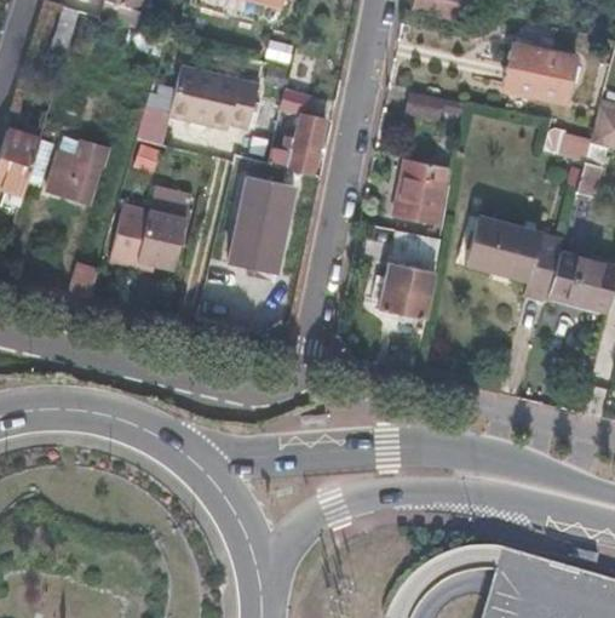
[(104,0),(101,16),(136,26),(143,0),(104,0)]
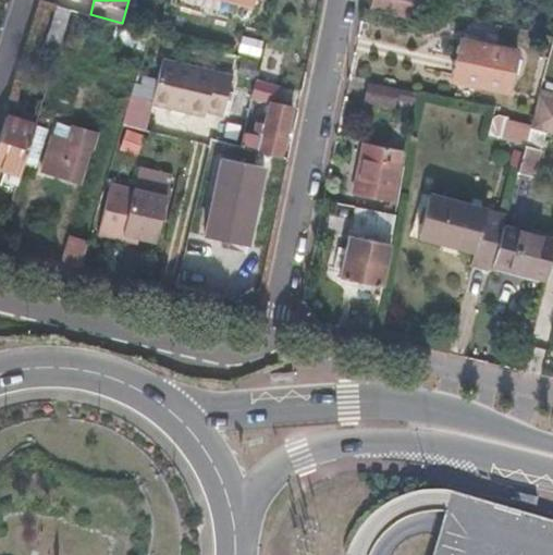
[(72,9),(60,4),(56,21),(68,25),(72,9)]
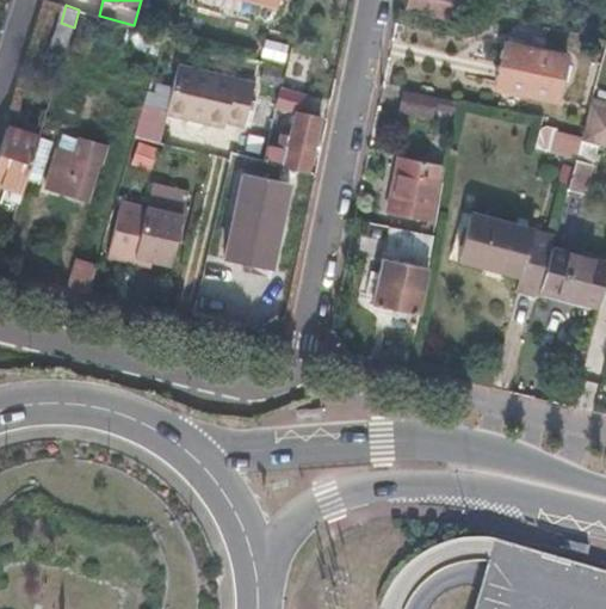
[(74,28),(61,23),(56,40),(68,44),(74,28)]
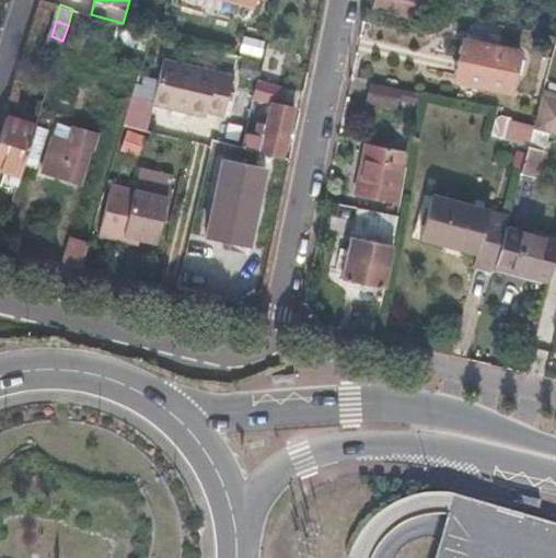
[(62,41),(51,36),(49,42),(61,46),(62,41)]
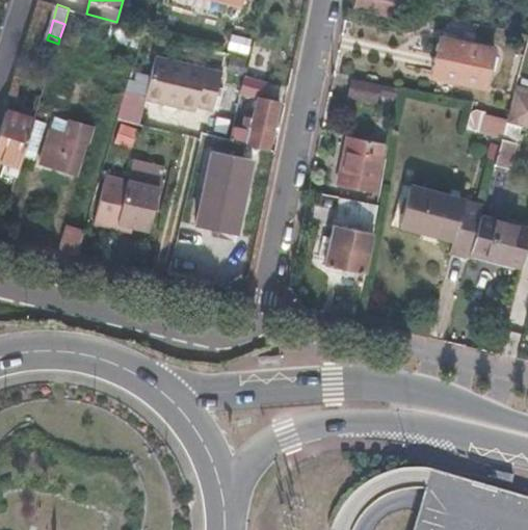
[(495,48),(442,36),(434,73),(487,84),(495,48)]
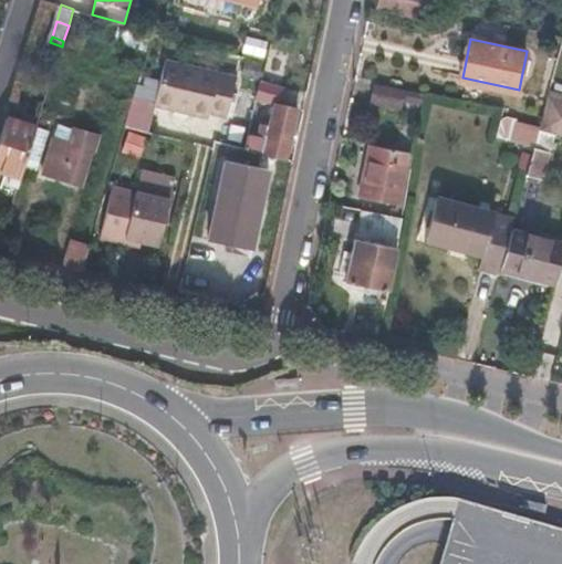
[(229,81),(175,68),(165,112),(217,125),(218,123),(233,127),(245,87),(228,84),(229,81)]
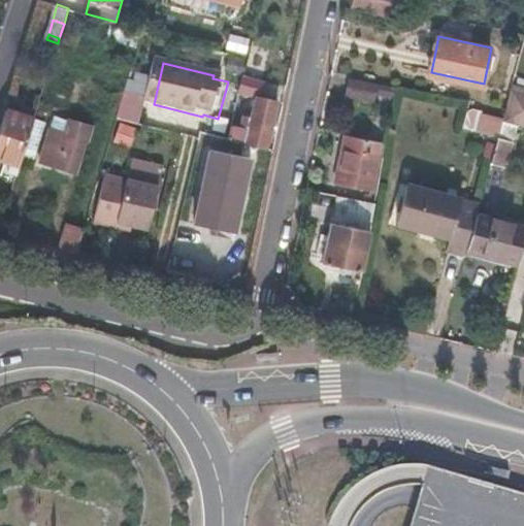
[(266,79),(242,73),(238,89),(257,93),(263,95),(266,79)]
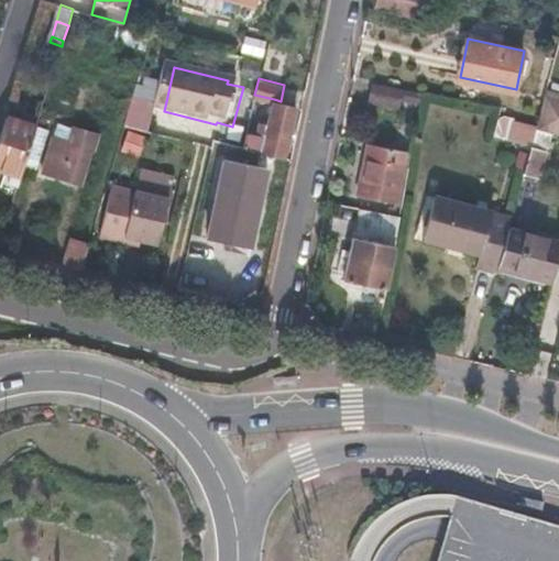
[(403,105),(404,84),(372,83),(371,102),(403,105)]
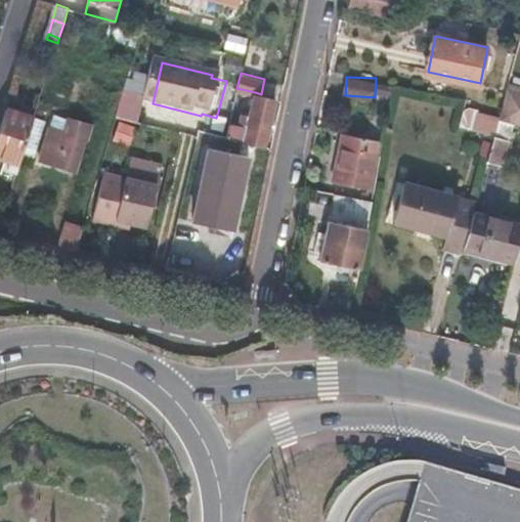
[(519,90),(508,89),(500,120),(499,122),(519,124),(519,90)]
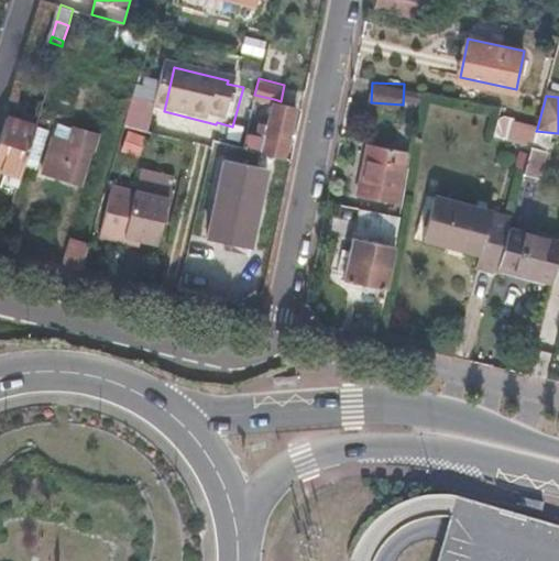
[(261,131),(247,128),(242,147),(284,156),(296,105),(281,101),(274,99),(270,120),(264,119),(261,131)]
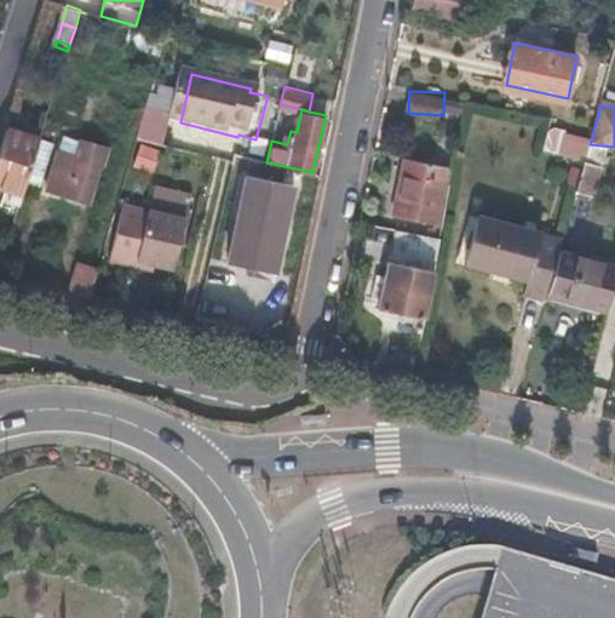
[(114,129),(87,120),(81,138),(109,147),(114,129)]
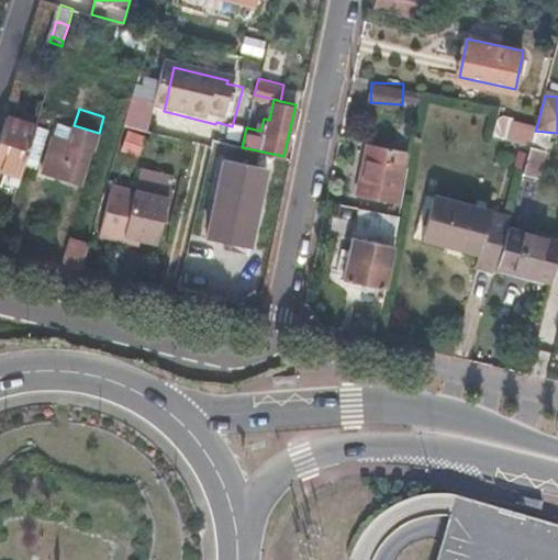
[(494,135),(508,140),(513,122),(514,118),(503,114),(499,118),(494,135)]
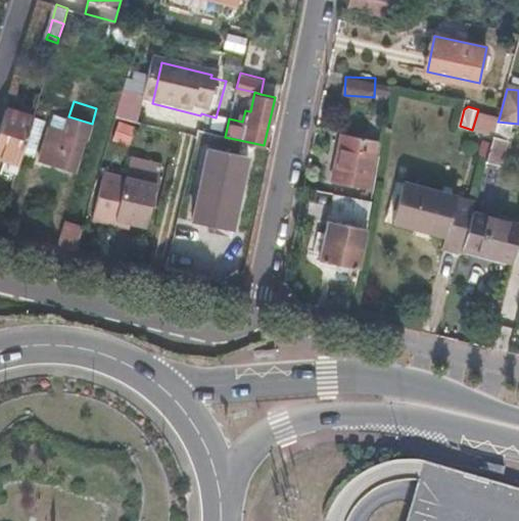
[(34,115),(6,107),(0,127),(0,155),(10,158),(19,161),(34,115)]
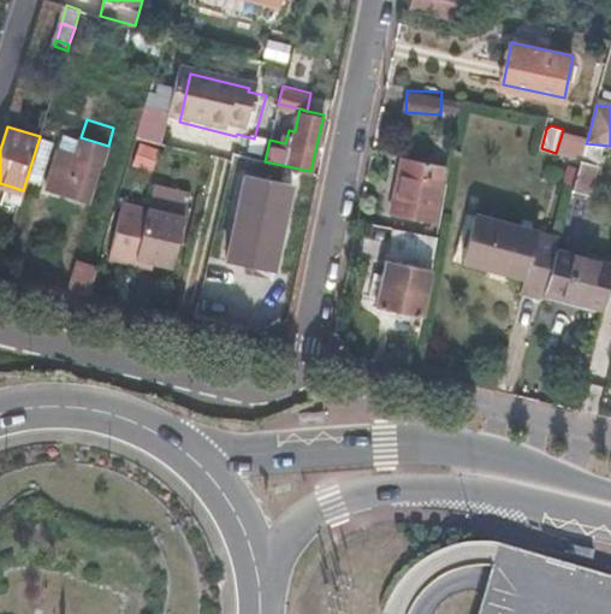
[(587,141),(562,134),(556,153),(581,160),(585,147),(586,143),(587,141)]
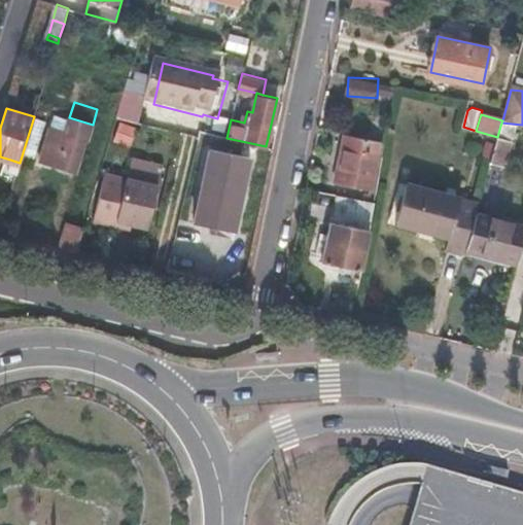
[(93,125),(69,117),(64,135),(84,141),(89,137),(93,125)]
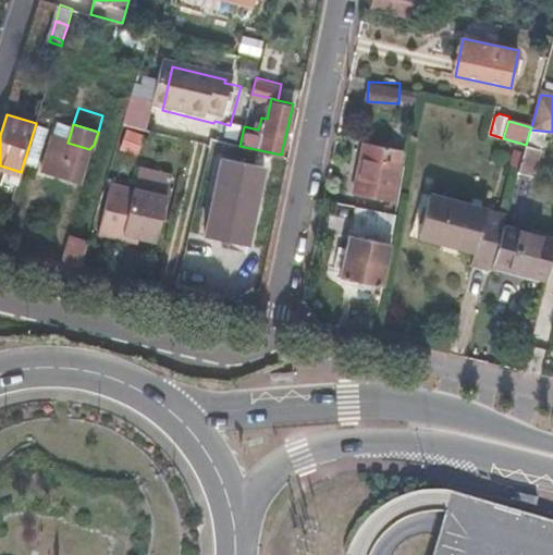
[(68,143),(51,137),(41,168),(80,180),(89,149),(68,143)]
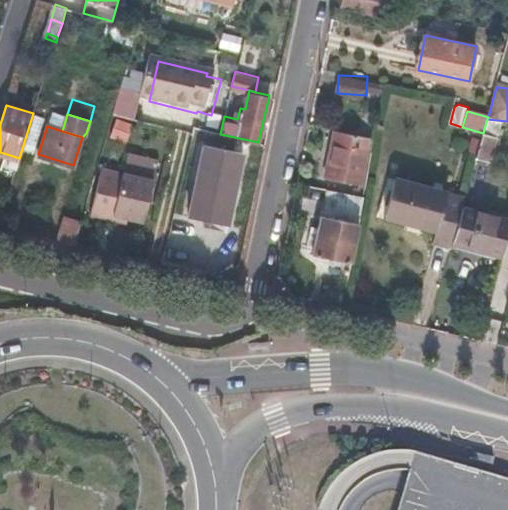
[(368,139),(334,132),(325,177),(357,184),(357,189),(364,190),(370,154),(365,153),(368,139)]
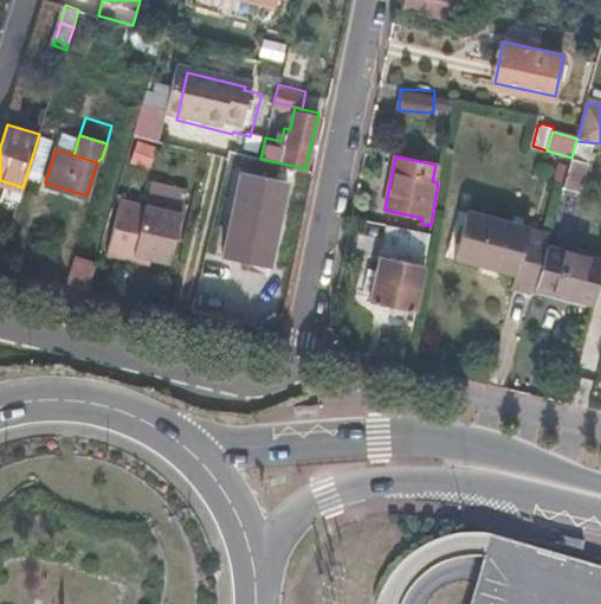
[(288,180),(243,168),(231,217),(277,229),(288,180)]
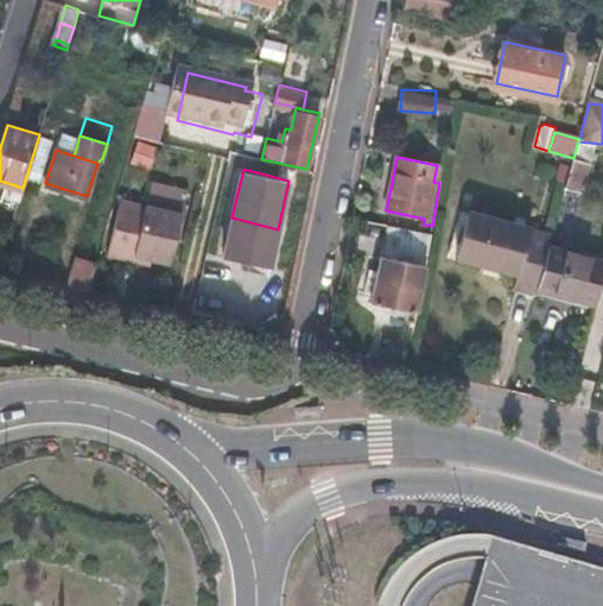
[(23,188),(12,184),(8,196),(19,200),(23,188)]
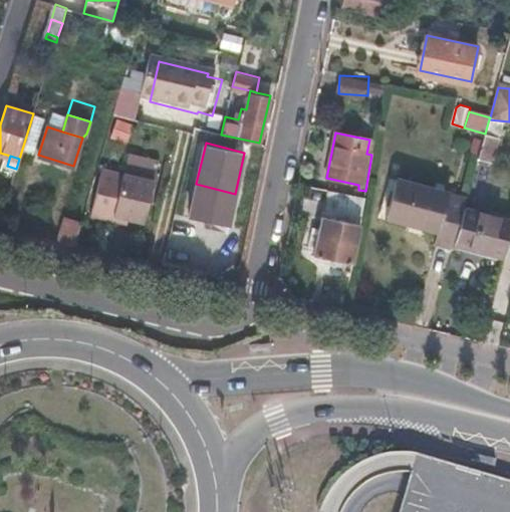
[(155,181),(125,175),(115,215),(130,219),(144,222),(155,181)]
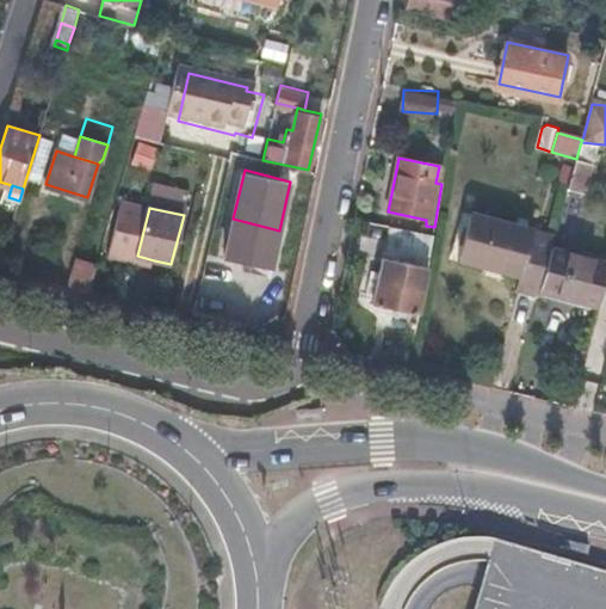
[(556,233),(472,209),(459,254),(523,274),(519,287),(539,293),(542,285),(552,244),(556,233)]
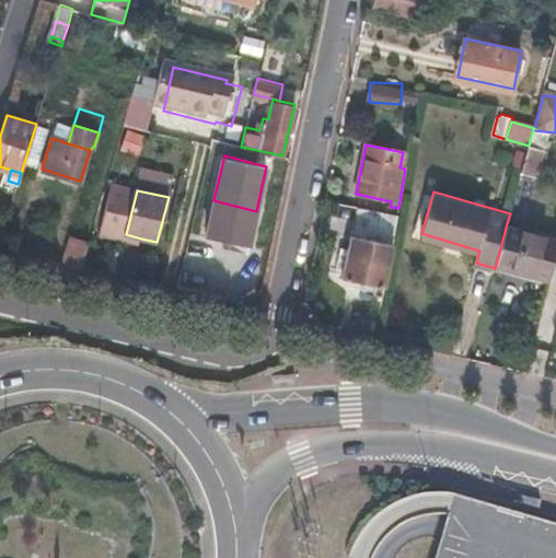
[(396,217),(355,208),(349,235),(391,243),(396,217)]
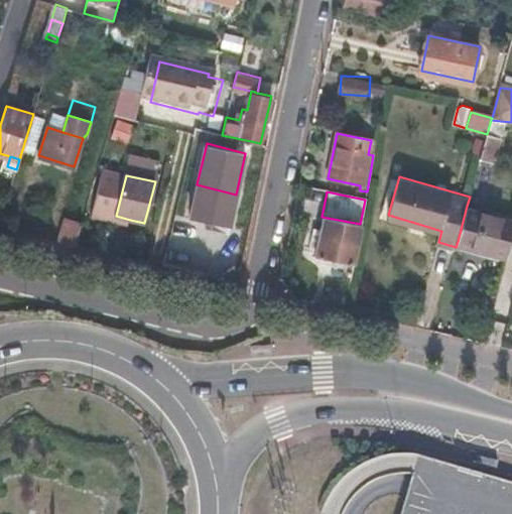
[(511,218),(467,206),(458,241),(501,253),(508,255),(511,241),(511,218)]
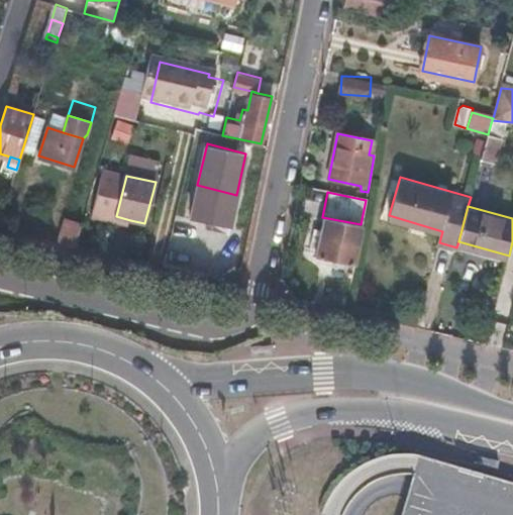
[(130,220),(116,216),(115,222),(128,225),(130,220)]
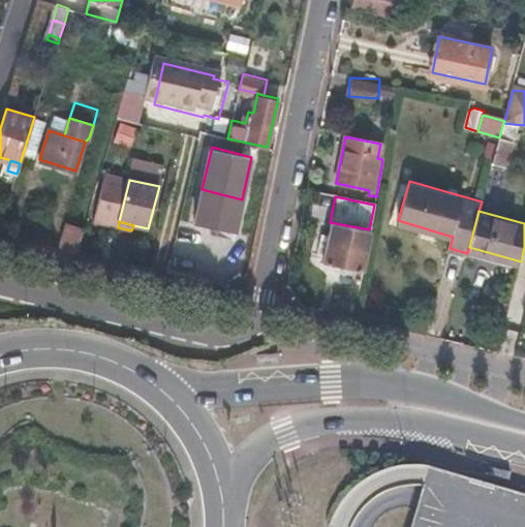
[(85,227),(66,222),(60,245),(78,250),(85,227)]
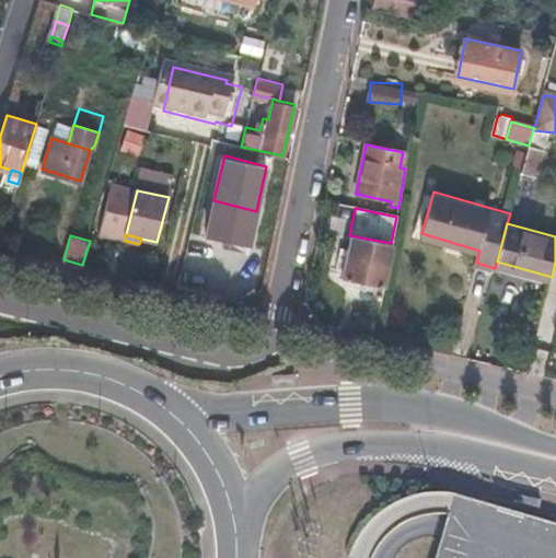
[(391,243),(349,235),(342,276),(382,283),(391,243)]
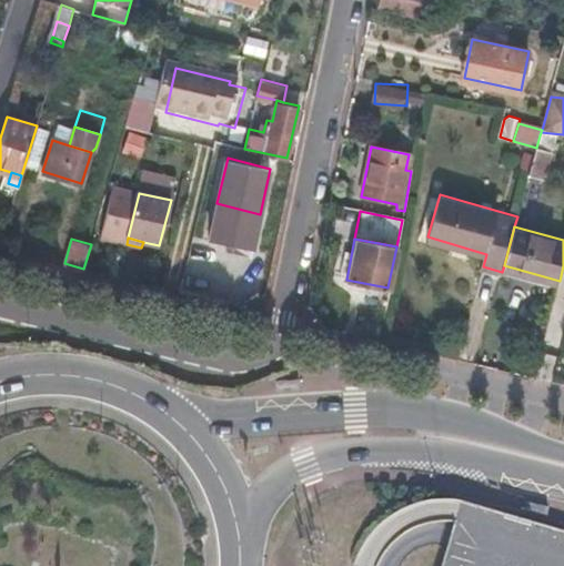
[(504,265),(502,272),(551,285),(552,279),(504,265)]
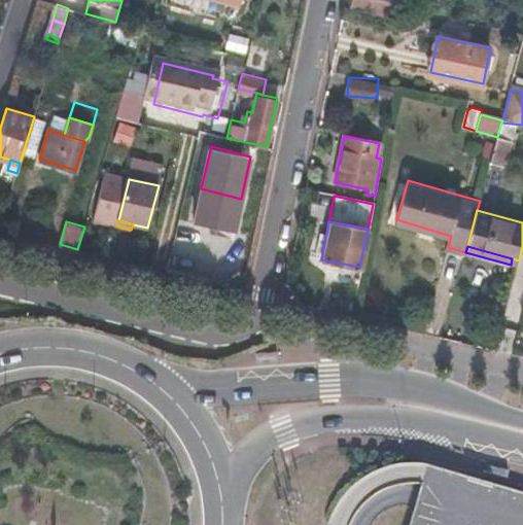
[(522,492),(439,467),(421,524),(522,524),(522,492)]
